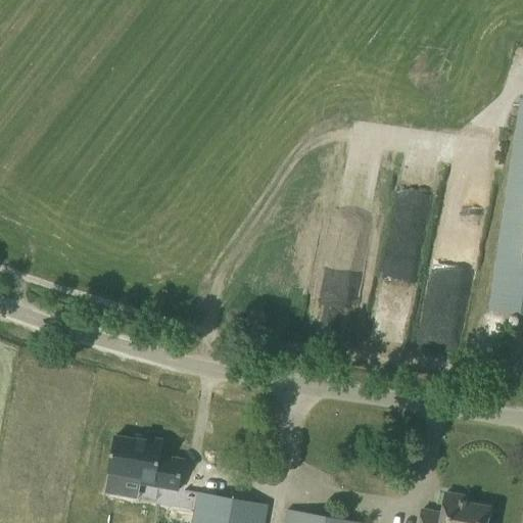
[(522,98),(521,98),(488,310),(522,315),(522,98)]
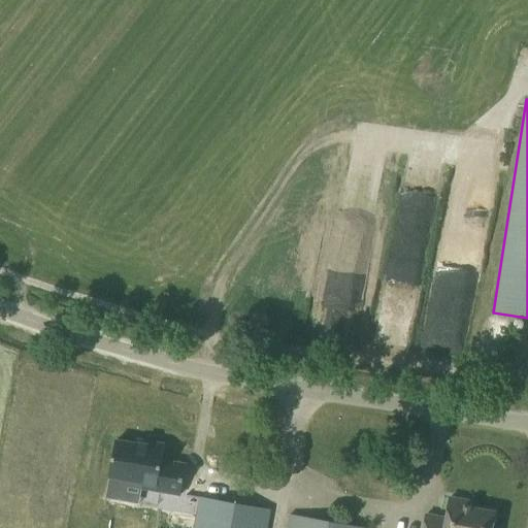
[(416,284),(427,191),(400,188),(389,281),(416,284)]
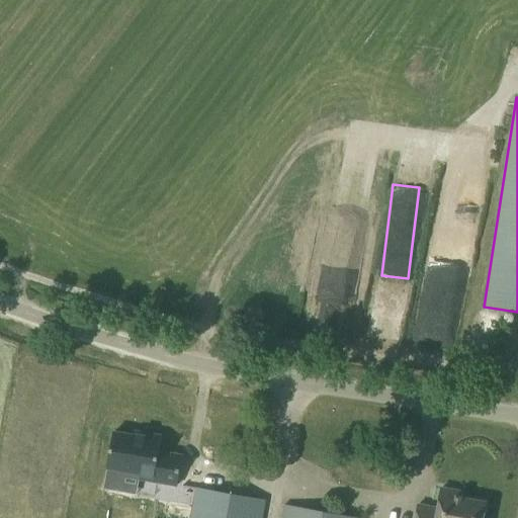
[(321,245),(315,303),(342,306),(348,248),(321,245)]
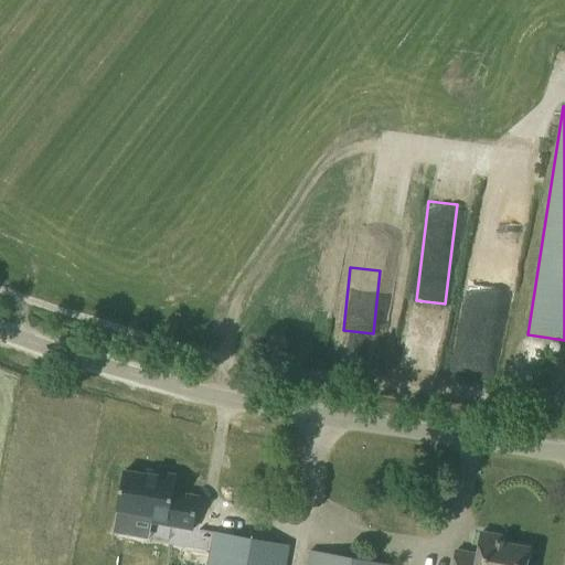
[(152,522),(192,530),(199,497),(173,492),(177,476),(147,470),(146,475),(124,471),(116,512),(152,518),(152,522)]
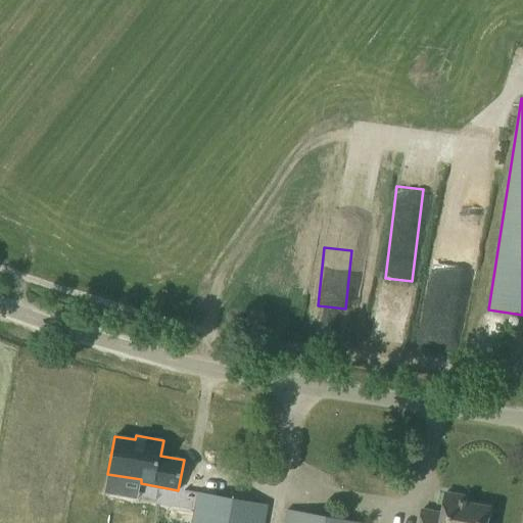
[(422,510),(419,522),(487,522),(490,507),(468,503),(469,496),(445,492),(441,513),(422,510)]
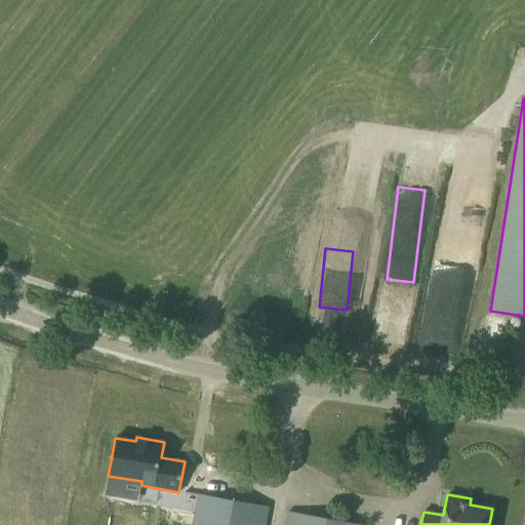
[(194,524),(264,524),(268,508),(199,495),(194,524)]
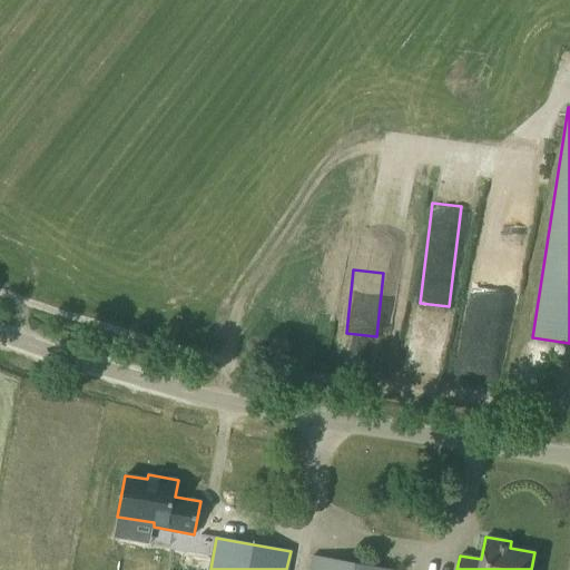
[(393,569),(313,556),(310,569),(393,569)]
